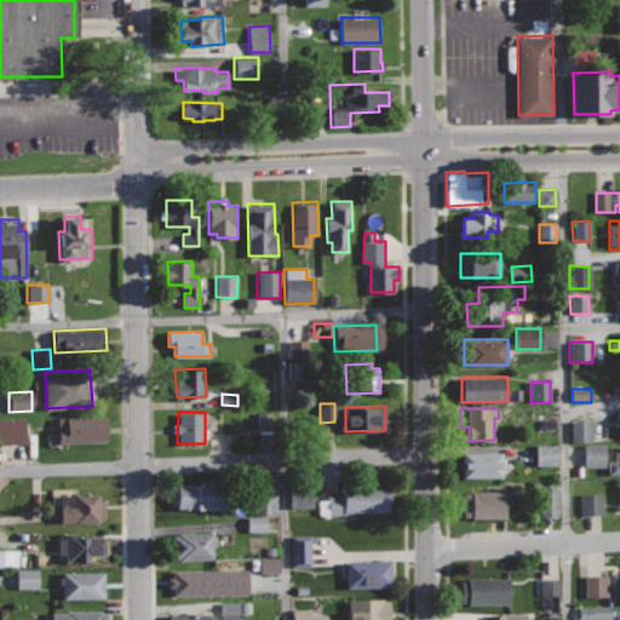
[(257,414),(258,448),(273,447),(270,413),(257,414)]
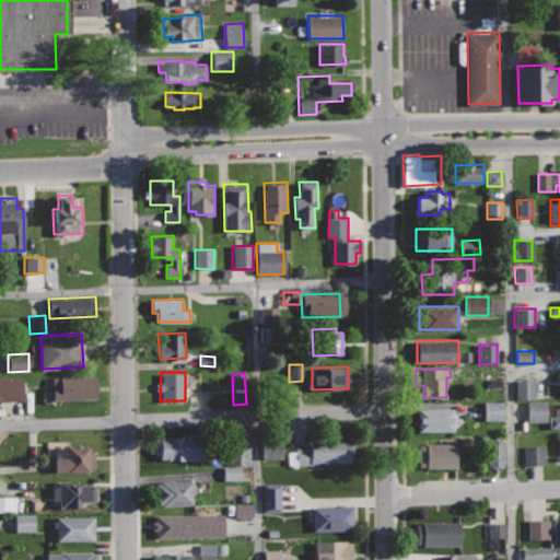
[(96,375),(53,376),(54,399),(97,397),(96,375)]
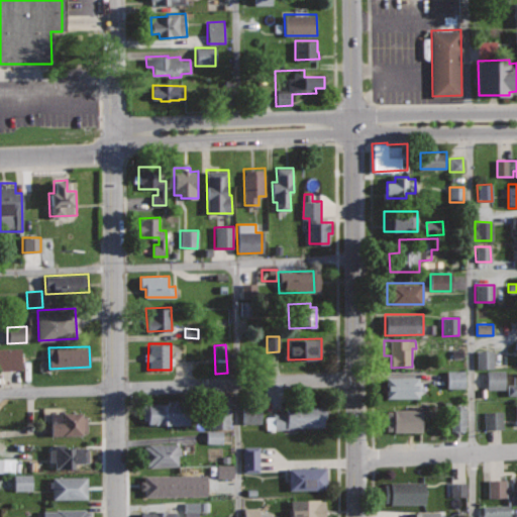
[(0,348),(0,370),(20,370),(20,348),(0,348)]
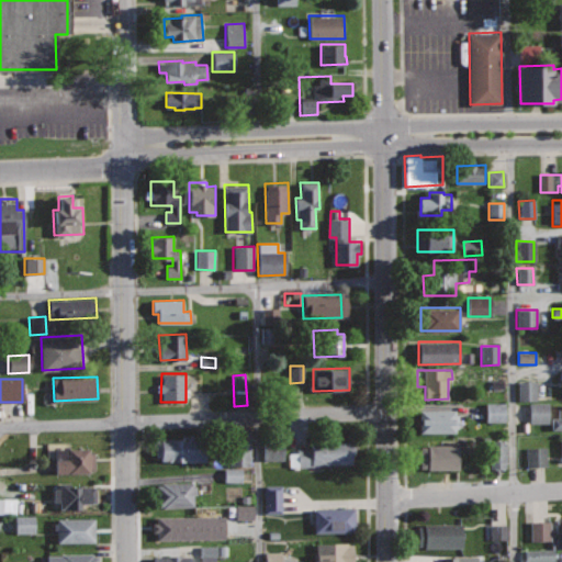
[(536,401),(536,381),(518,381),(518,401),(536,401)]
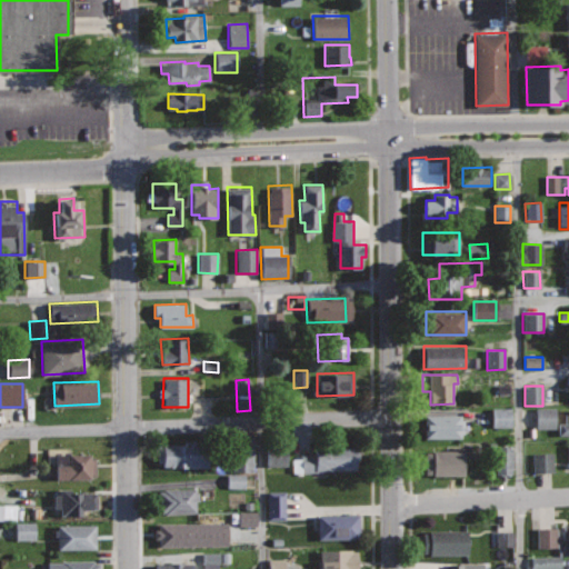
[(491,427),(510,427),(511,409),(491,408),(491,427)]
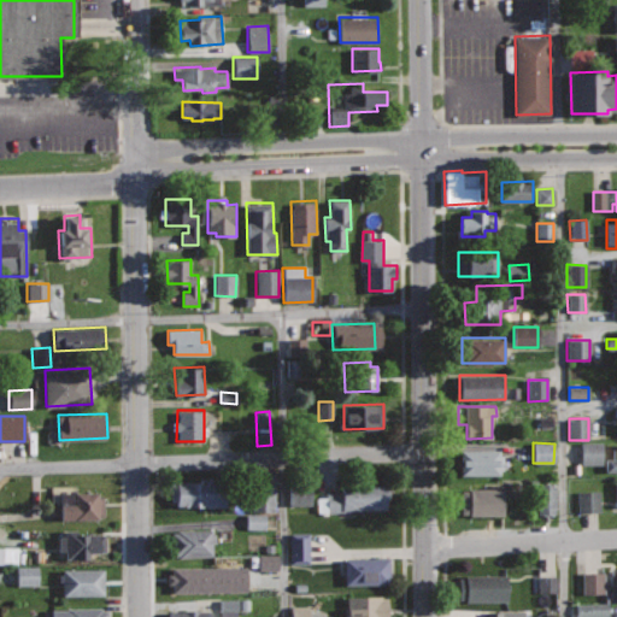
[(601,442),(580,442),(580,465),(601,465),(601,442)]
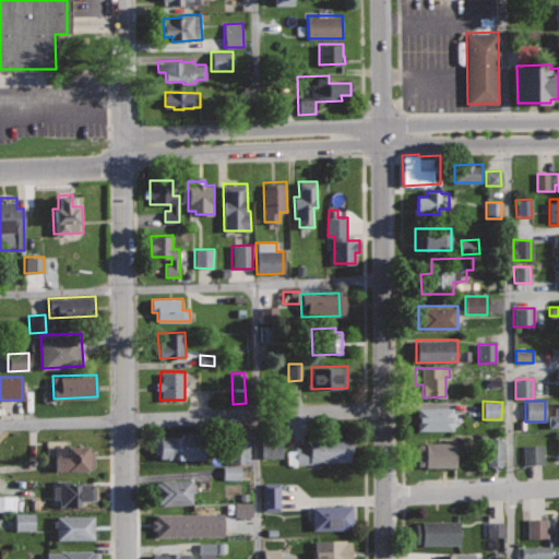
[(455,406),(417,407),(417,430),(455,430),(455,406)]
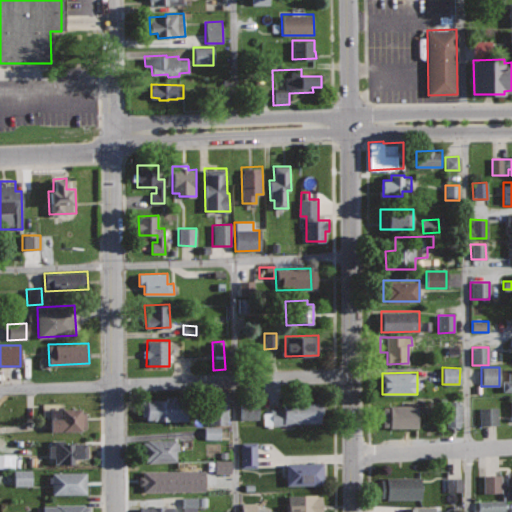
[(511,380),(503,380),(503,390),(511,390),(511,380)]
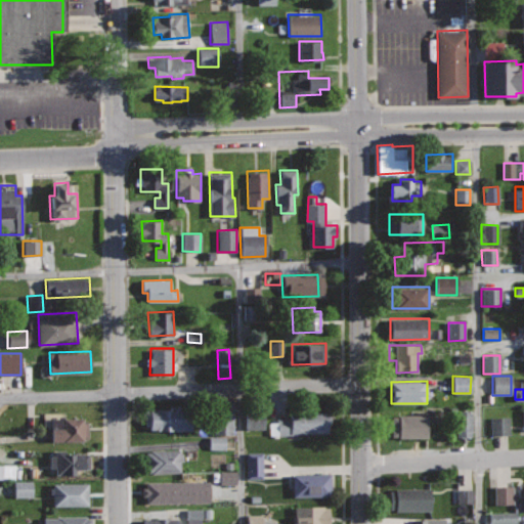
[(233,435),(232,401),(216,402),(216,436),(233,435)]
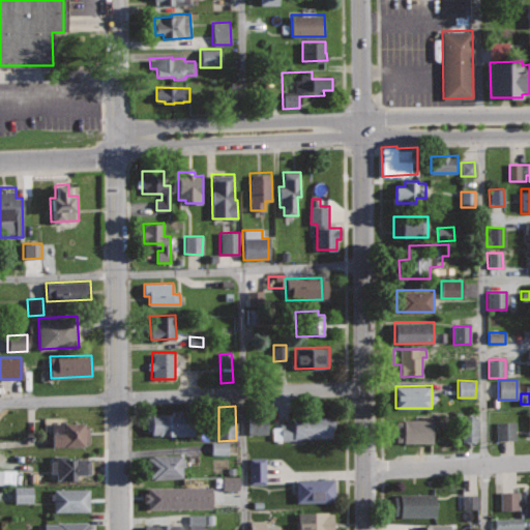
[(194,411),(147,411),(147,430),(151,430),(151,435),(195,435),(194,411)]
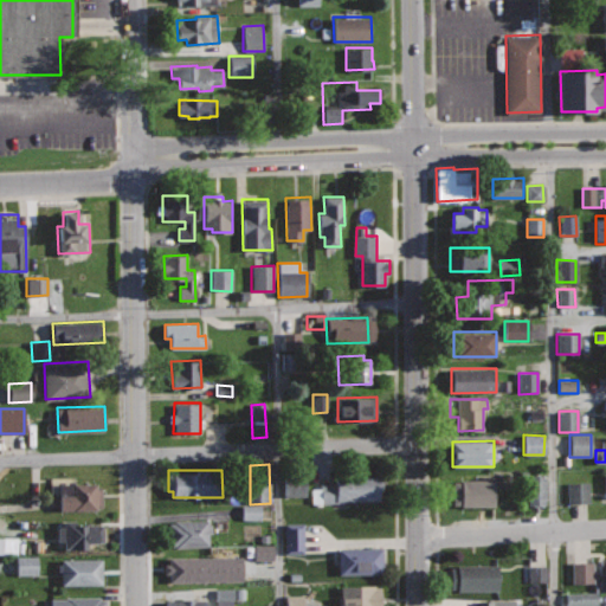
[(308,475),(285,474),(285,497),(307,498),(308,475)]
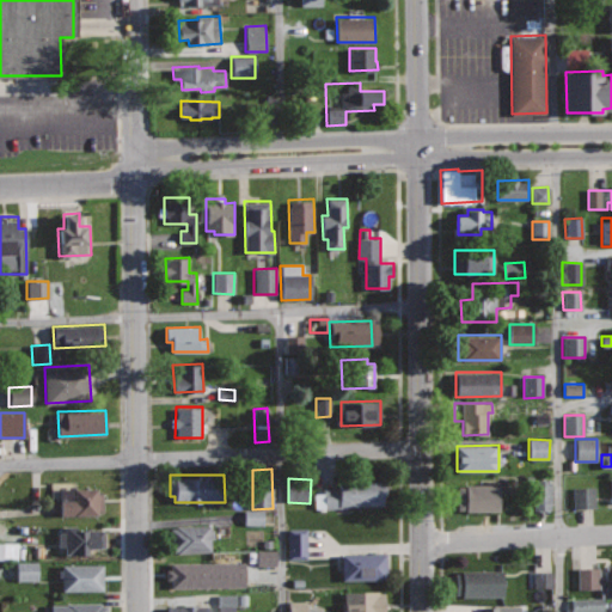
[(384,478),(338,478),(338,487),(324,488),(324,493),(313,493),(314,509),(341,508),(341,506),(384,505),(384,478)]
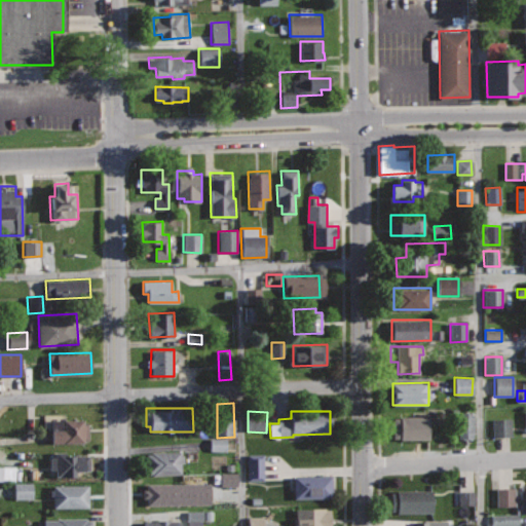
[(473,439),(474,412),(458,412),(457,438),(473,439)]
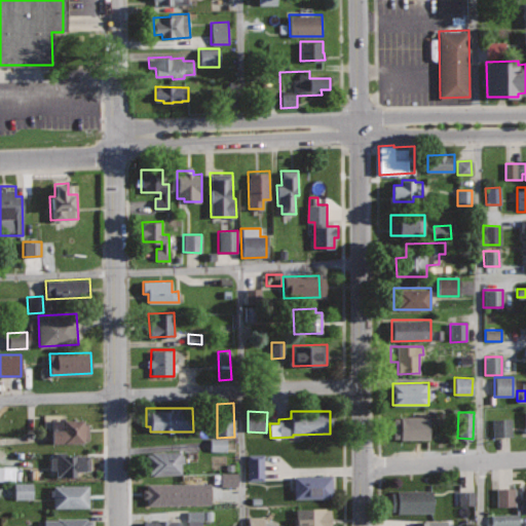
[(428,416),(392,416),(393,440),(428,440),(428,416)]
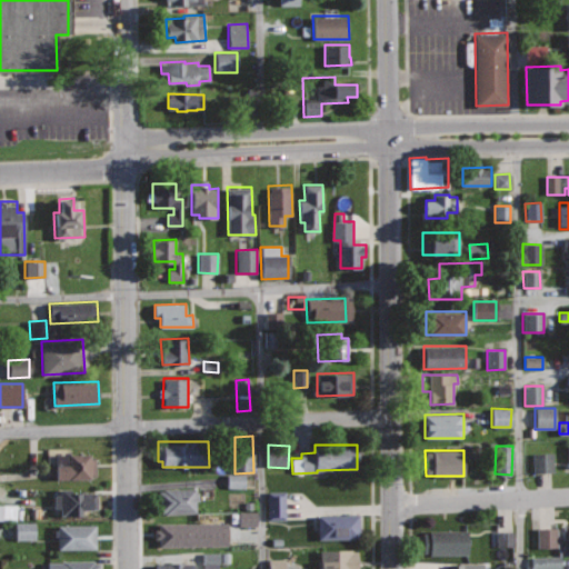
[(531,453),(532,472),(552,472),(552,452),(531,453)]
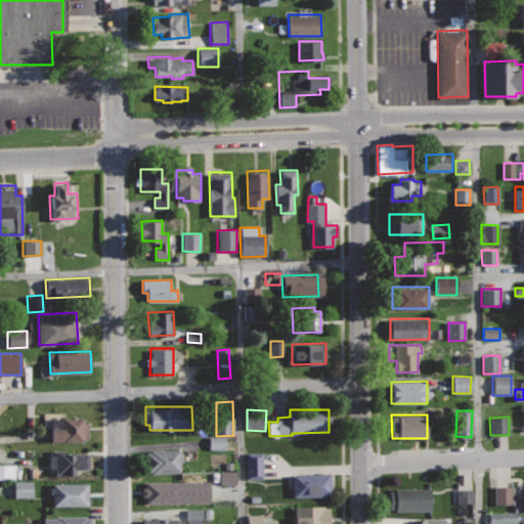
[(84,418),(51,419),(52,440),(84,439),(84,436),(88,436),(87,423),(84,423),(84,418)]
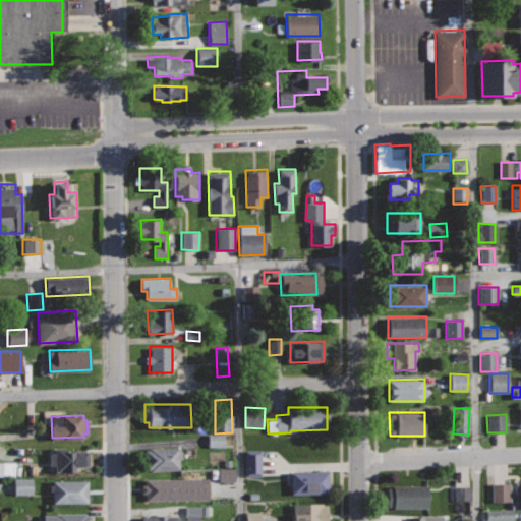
[(224,447),(223,435),(207,435),(208,448),(224,447)]
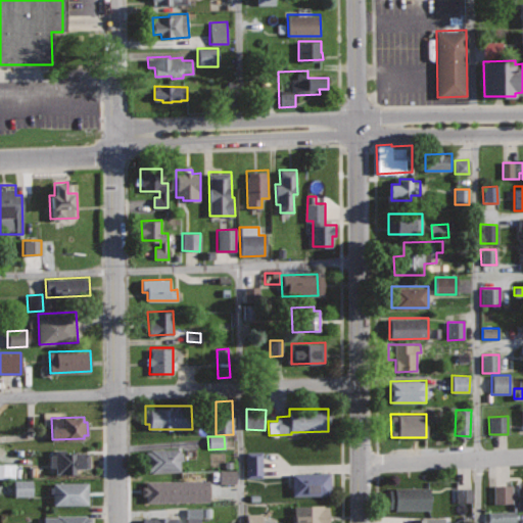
[(90,450),(65,452),(65,447),(54,448),(55,453),(50,453),(50,467),(55,467),(55,472),(75,471),(75,468),(91,467),(90,450)]
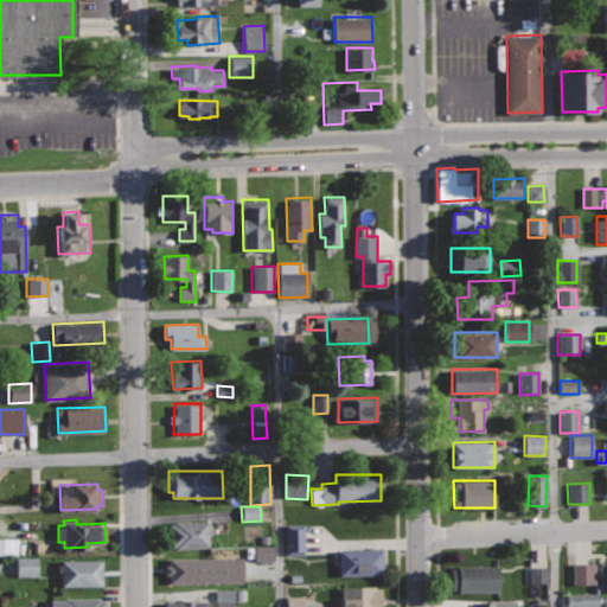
[(209,521),(167,522),(168,548),(209,547),(209,521)]
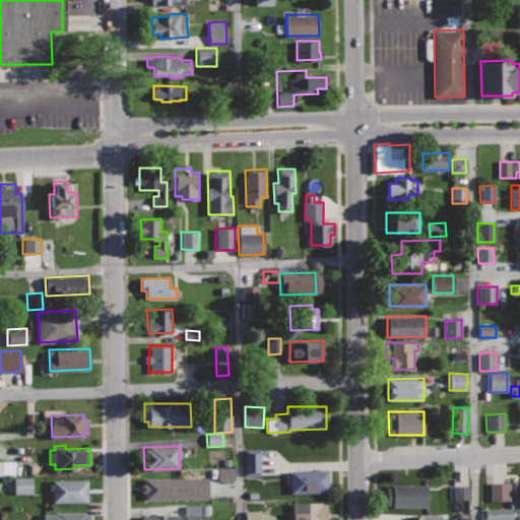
[(260,450),(244,450),(243,475),(260,476),(260,450)]
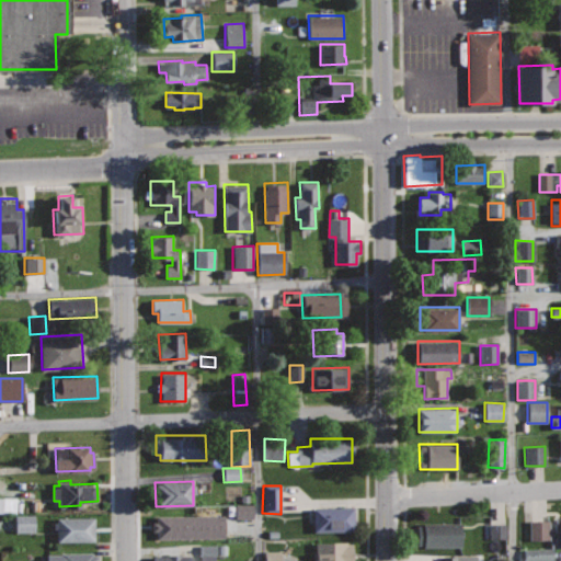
[(0,512),(19,514),(20,499),(0,497),(0,512)]
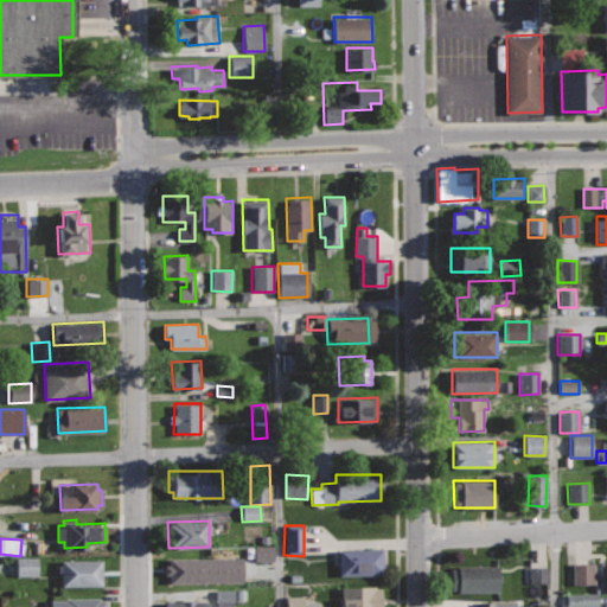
[(273,561),(273,545),(253,547),(253,561),(273,561)]
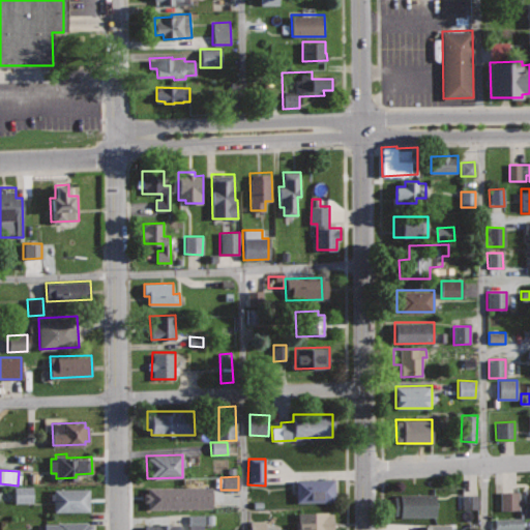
[(334,478),(296,479),(296,502),(335,501),(334,478)]
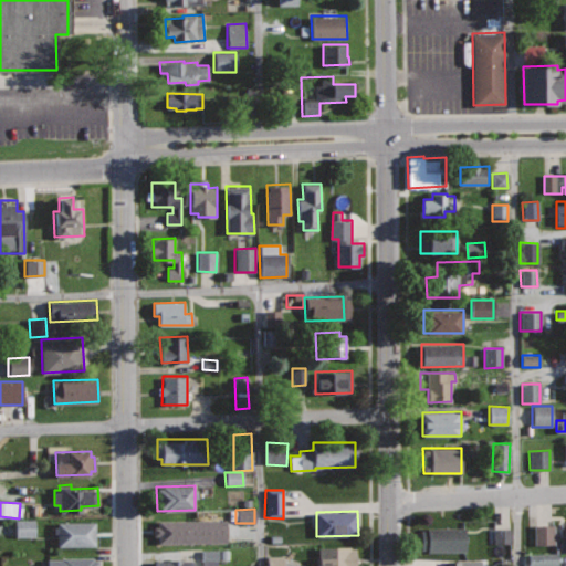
[(33,537),(33,520),(14,521),(14,538),(33,537)]
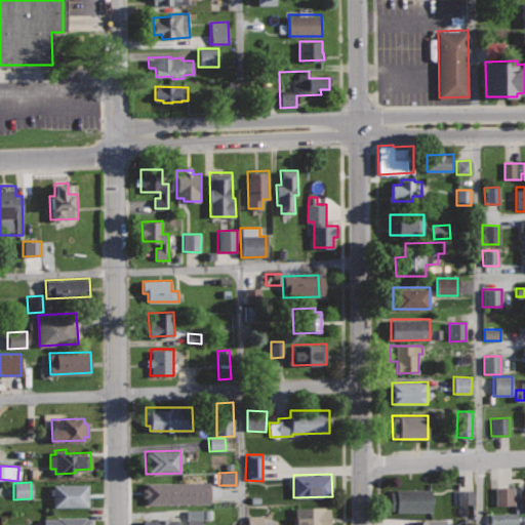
[(210,482),(147,483),(147,503),(210,502),(210,482)]
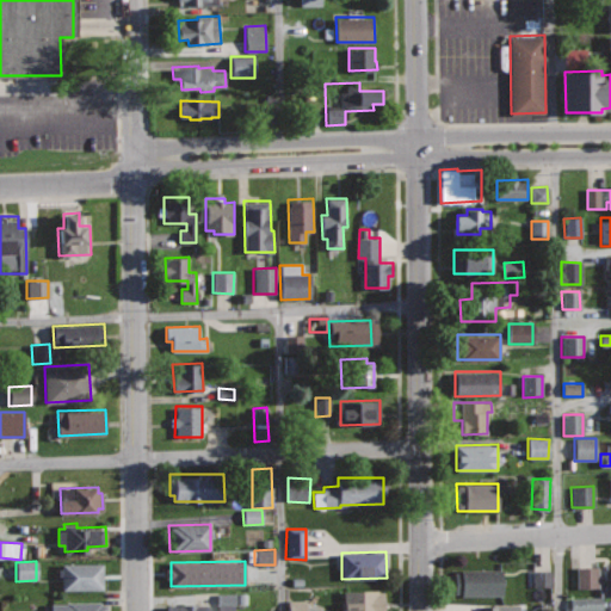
[(104,563),(62,563),(62,590),(104,590),(104,563)]
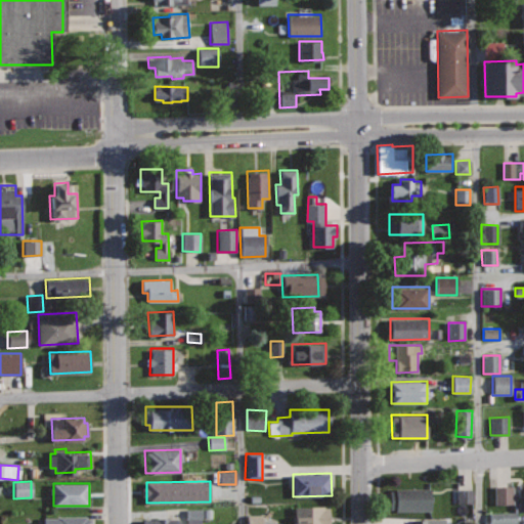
[(493,487),(493,505),(512,505),(512,486),(493,487)]
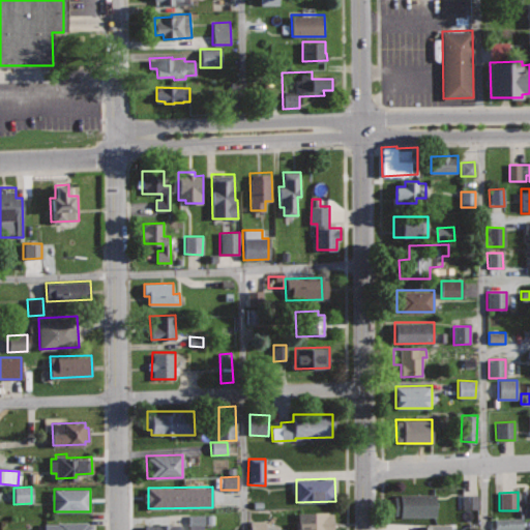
[(435,494),(394,495),(394,517),(435,517),(435,494)]
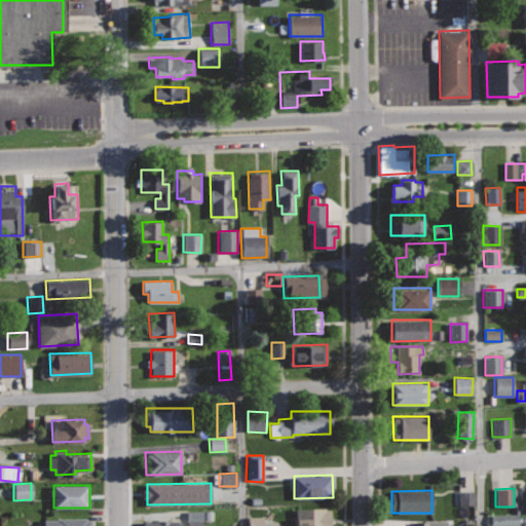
[(458,505),(474,505),(474,491),(458,491),(458,505)]
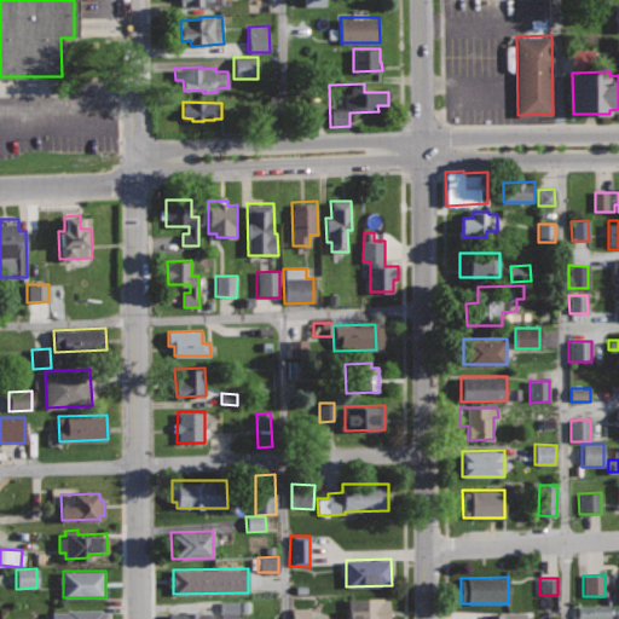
[(388,618),(388,596),(348,597),(348,618),(388,618)]
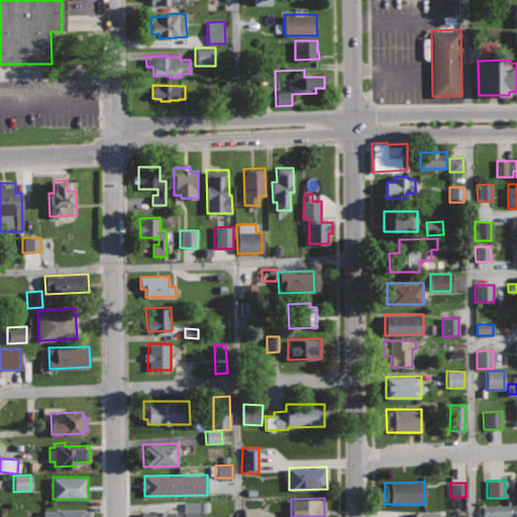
[(183,516),(198,516),(199,503),(184,502),(183,516)]
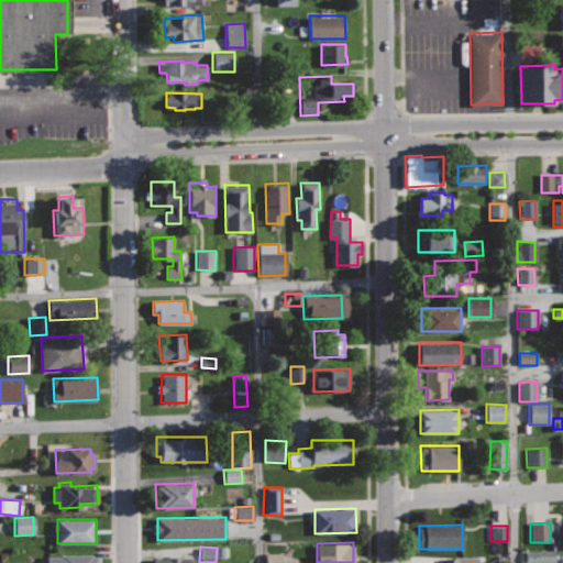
[(525,551),(525,562),(554,562),(554,551),(525,551)]
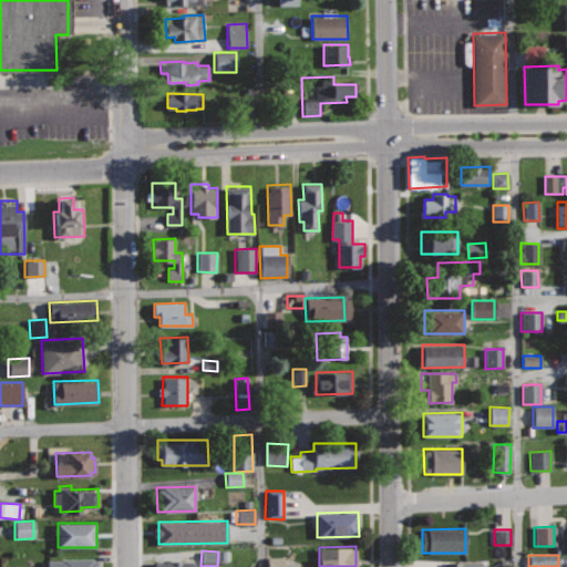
[(282,566),(282,557),(266,557),(266,566),(282,566)]
